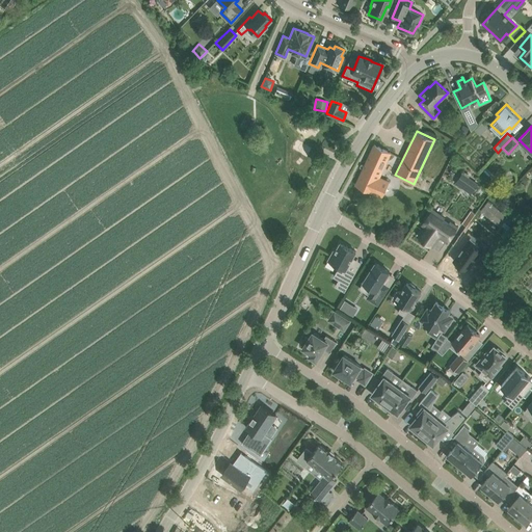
[(356,185),(382,196),(389,182),(379,178),(391,153),(375,144),(356,185)]
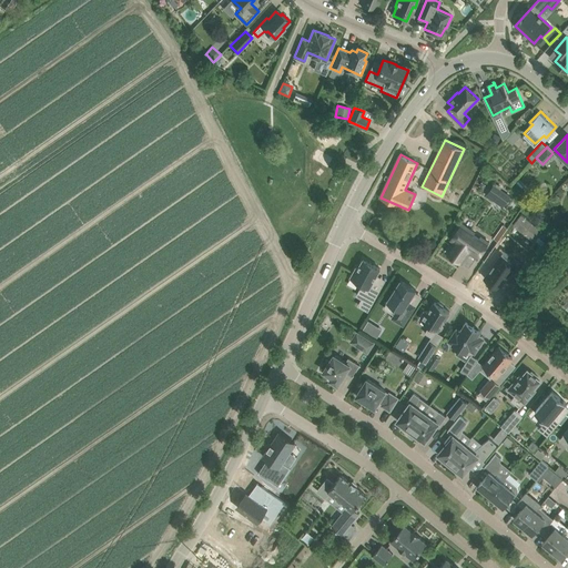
[(495,185),(488,195),(503,206),(510,196),(495,185)]
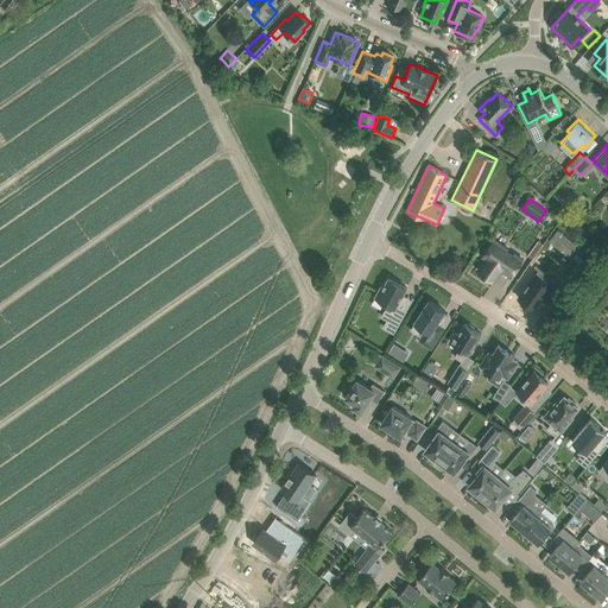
[(520,238),(537,249),(550,233),(532,220),(520,238)]
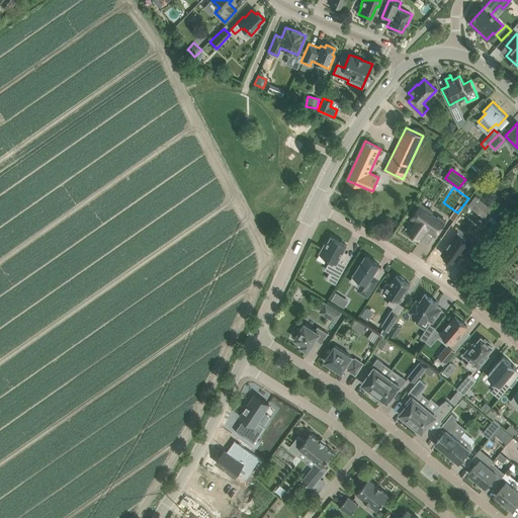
[(414,220),(407,230),(421,240),(428,230),(436,235),(445,221),(432,211),(430,214),(419,206),(412,218),(414,220)]
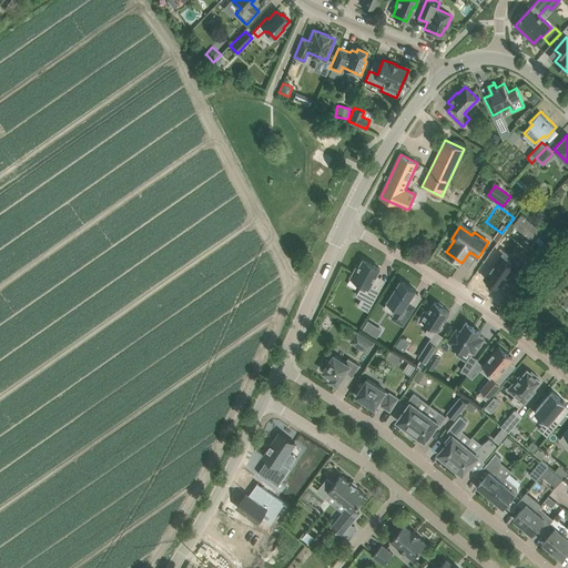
[(484,275),(482,277),(498,290),(509,274),(520,282),(531,266),(516,255),(511,261),(499,253),(488,269),(487,269),(483,275),(484,275)]
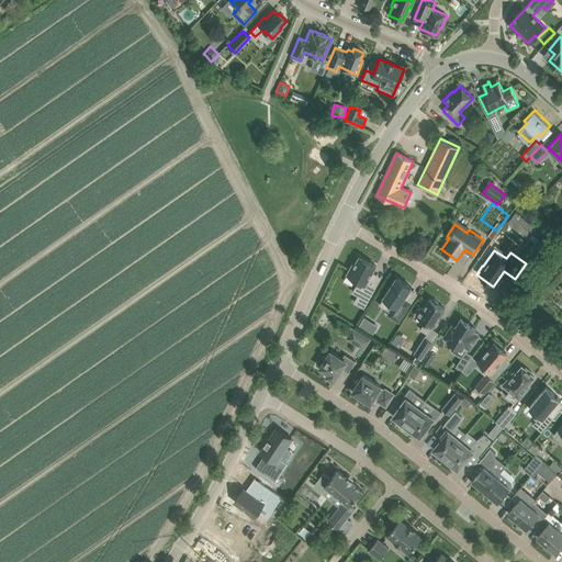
[(359,294),(356,302),(364,306),(374,288),(367,283),(377,266),(360,256),(355,265),(352,263),(347,274),(357,279),(355,282),(358,284),(353,292),(359,294)]
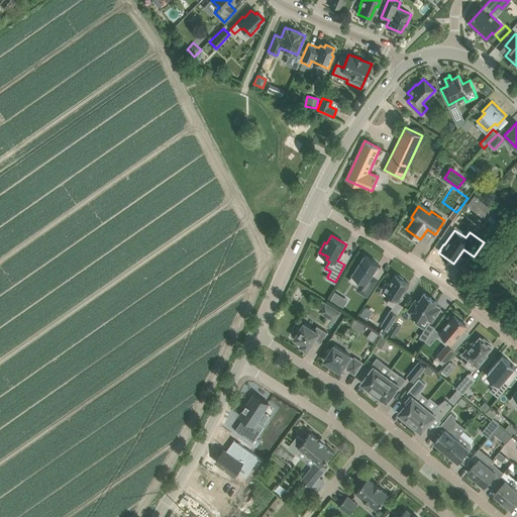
[(363,282),(357,289),(368,296),(379,278),(372,274),(379,264),(365,254),(353,273),(360,278),(358,280),(363,282)]
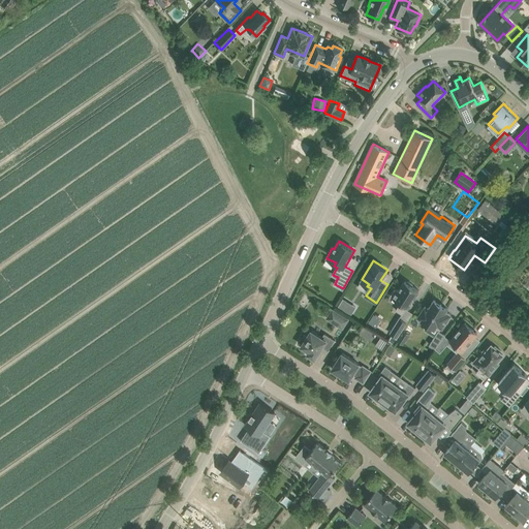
[(397,289),(392,297),(401,303),(396,310),(402,313),(390,333),(398,338),(414,311),(408,307),(419,290),(413,286),(413,284),(408,281),(406,282),(405,281),(399,290),(397,289)]
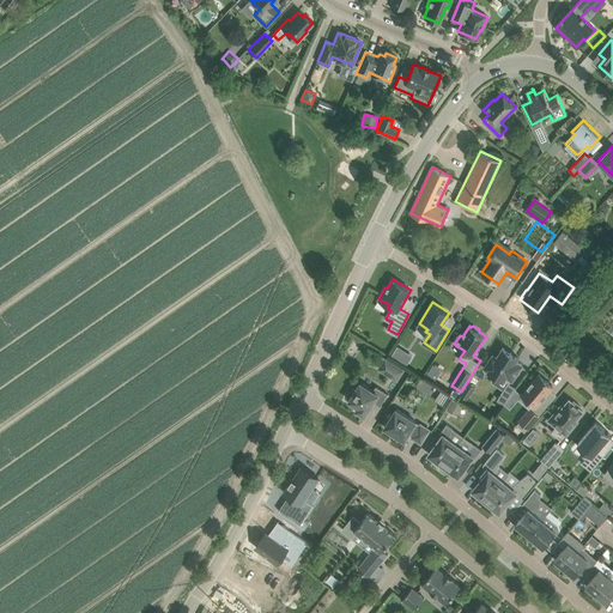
[(402,349),(398,346),(392,354),(396,357),(402,349)]
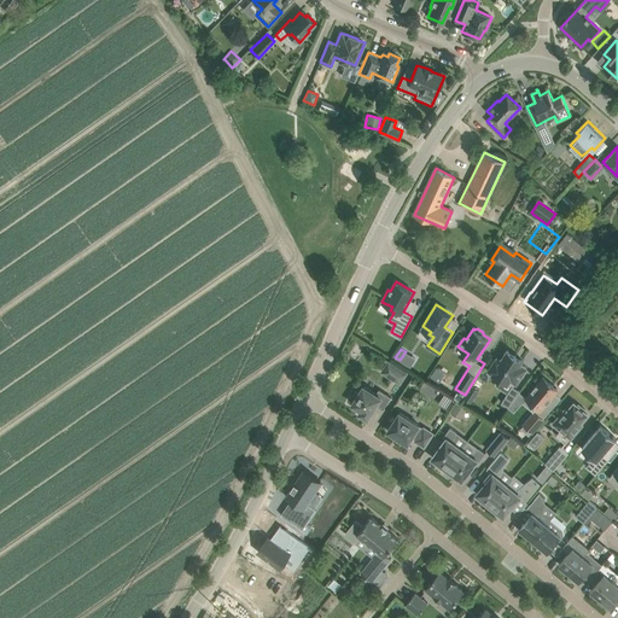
[(523,360),(507,350),(501,360),(496,357),(488,371),(508,383),(511,379),(517,383),(526,367),(520,363),(523,360)]
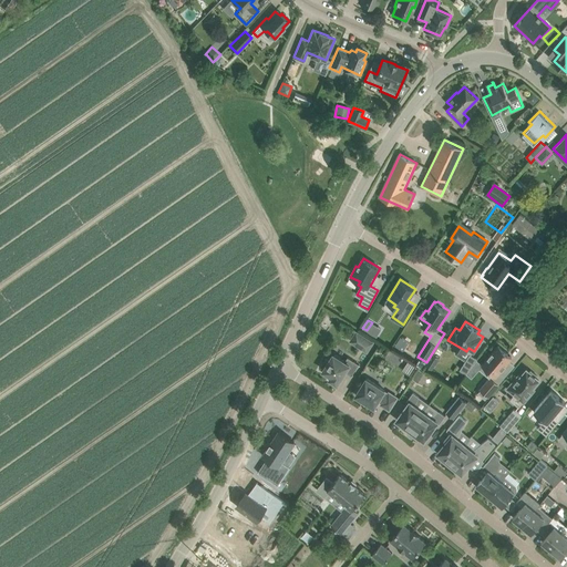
[(368,352),(374,341),(361,333),(354,344),(368,352)]
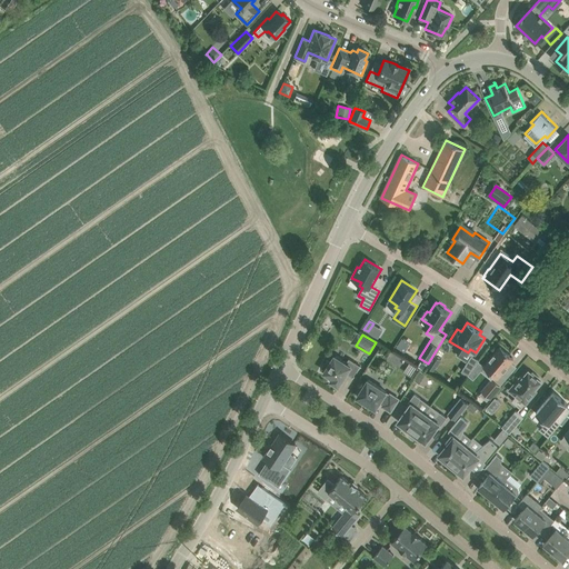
[(482,391),(490,398),(516,367),(510,362),(513,358),(500,347),(485,366),(497,377),(495,380),(492,379),(482,391)]
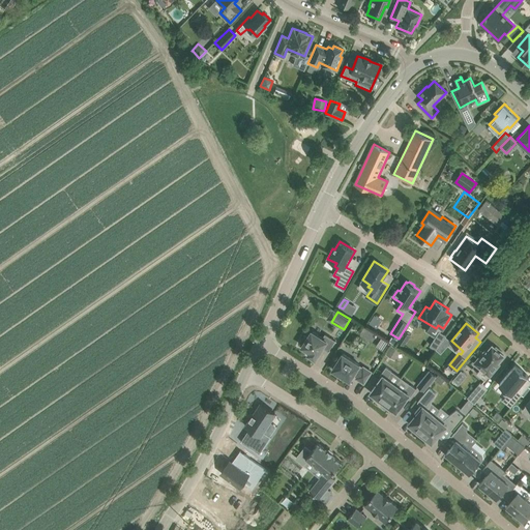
[(304,334),(300,342),(303,344),(302,346),(310,351),(308,353),(316,358),(323,347),(329,351),(335,340),(325,333),(322,337),(312,330),(307,336),(304,334)]
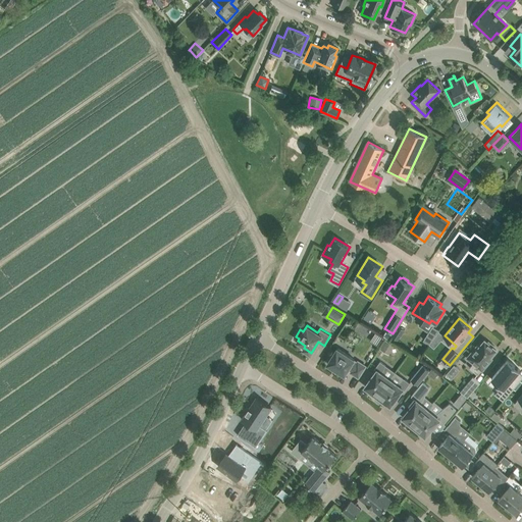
[(398,325),(392,335),(399,340),(405,329),(398,325)]
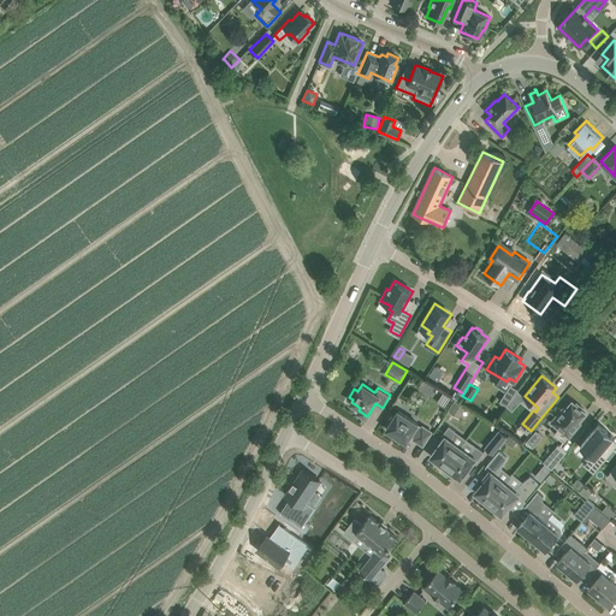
[(519,390),(510,384),(499,401),(507,406),(519,390)]
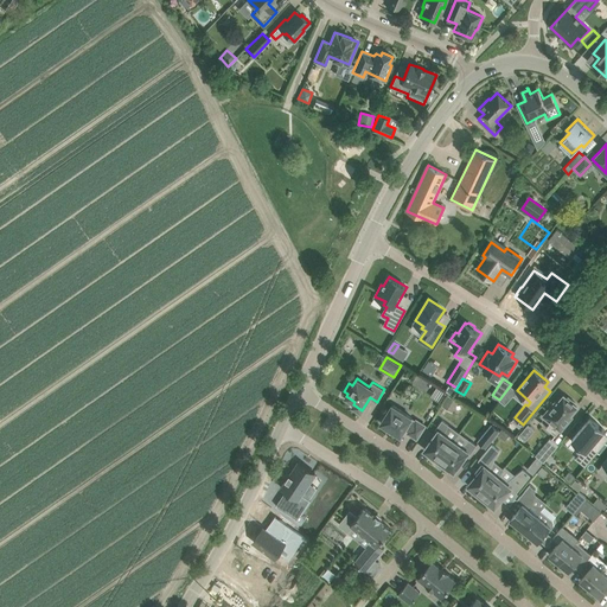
[(459,402),(448,395),(442,406),(453,413),(459,402)]
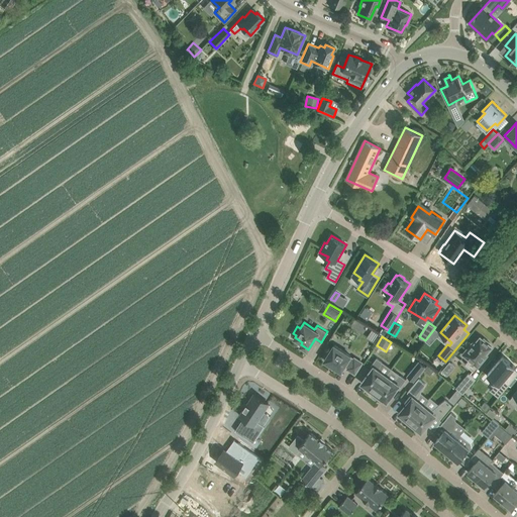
[(473,355),(466,364),(474,371),(484,358),(483,357),(492,346),(489,344),(490,342),(484,337),(483,338),(481,336),(475,343),(473,342),(467,350),(473,355)]
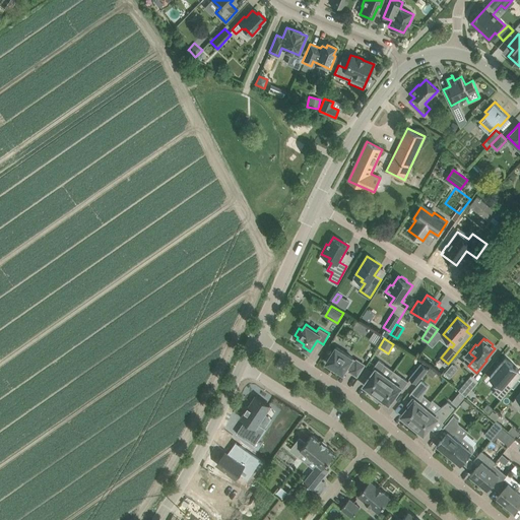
[(353,358),(336,346),(331,354),(329,353),(326,359),(328,360),(326,362),(343,373),(347,367),(350,370),(349,371),(358,376),(365,365),(356,360),(355,361),(352,359),(353,358)]
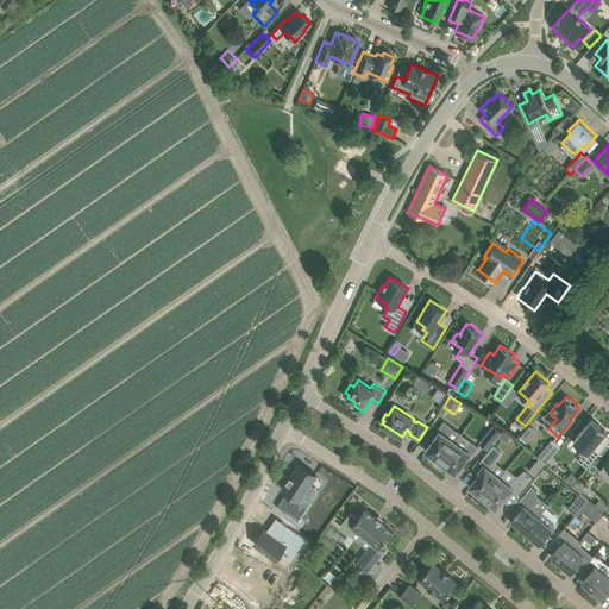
[(588,468),(606,445),(600,440),(607,431),(592,419),(573,440),(585,451),(578,459),(588,468)]
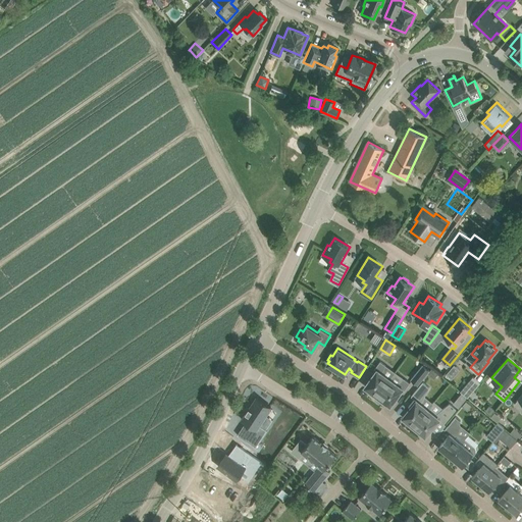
[(370,389),(369,392),(377,397),(390,378),(382,373),(385,365),(380,361),(375,368),(377,370),(365,386),(370,389)]
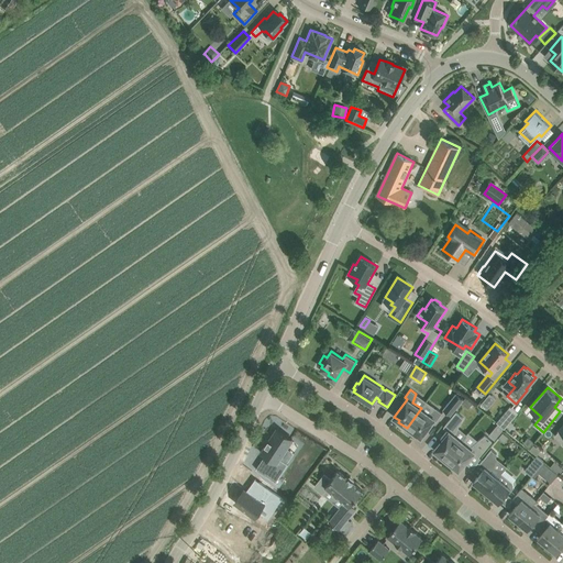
[(463,399),(456,394),(443,408),(451,415),(461,403),(463,399)]
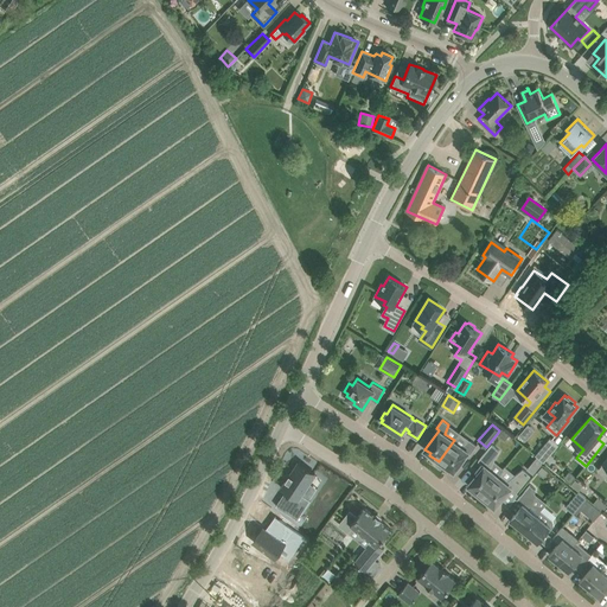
[(499,430),(497,434),(505,440),(510,434),(503,428),(499,430)]
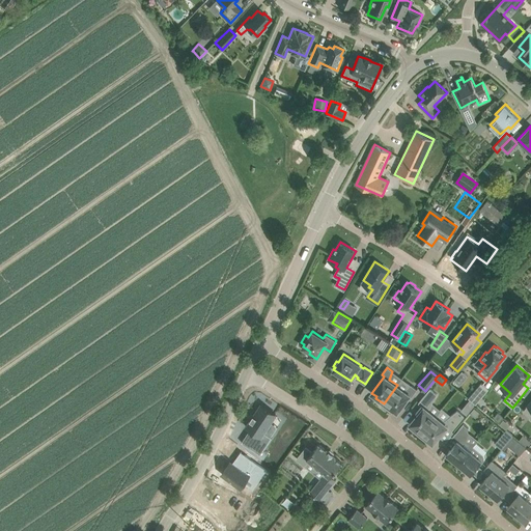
[(481,383),(469,398),(470,399),(475,403),(476,403),(488,389),(481,383)]
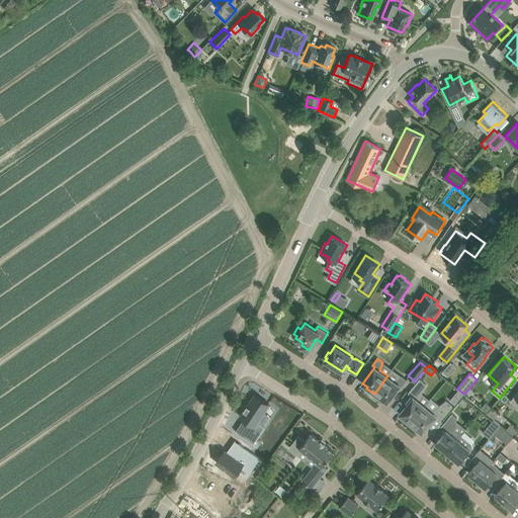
[(387,375),(374,394),(381,400),(382,398),(387,402),(400,385),(402,386),(407,379),(402,375),(395,381),(387,375)]
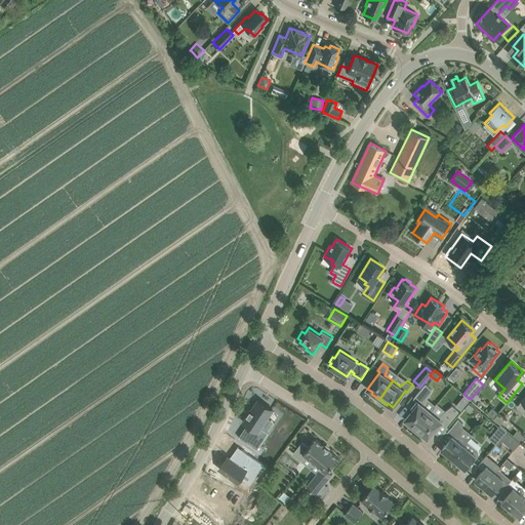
[(409,425),(415,430),(431,411),(423,405),(432,390),(426,384),(413,398),(417,401),(411,408),(413,409),(405,419),(410,422),(409,425)]
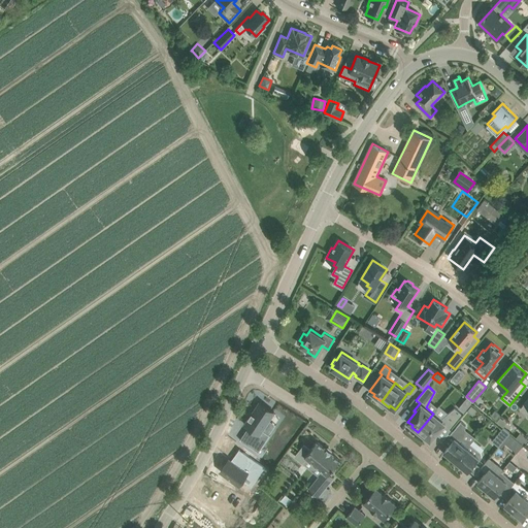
[(467,397),(463,401),(469,406),(472,401),(467,397)]
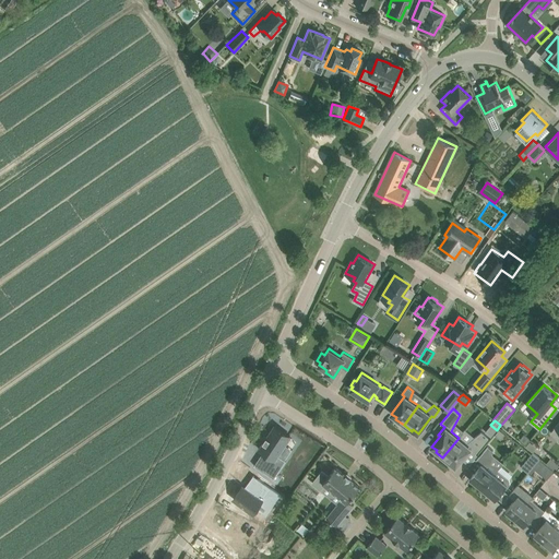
[(263,442),(259,449),(272,458),(262,471),(274,478),(286,460),(277,454),(290,436),(275,425),(268,437),(266,436),(266,437),(264,441),(263,441),(263,442)]
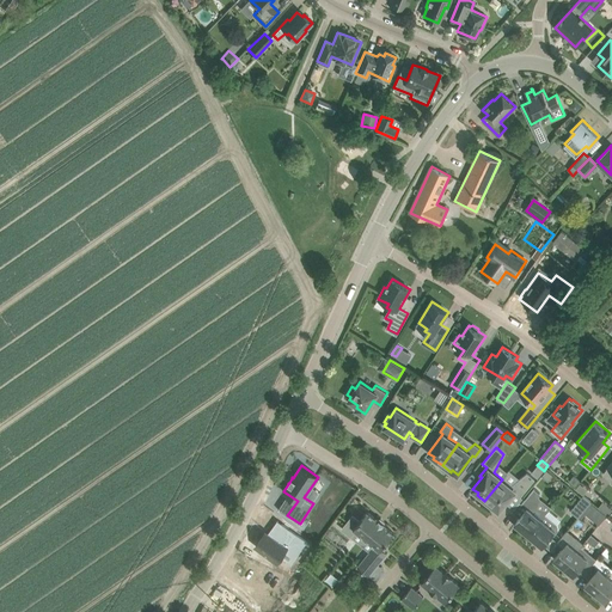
[(502,479),(484,501),(493,507),(494,506),(499,510),(515,491),(521,496),(536,479),(527,472),(510,487),(502,479)]
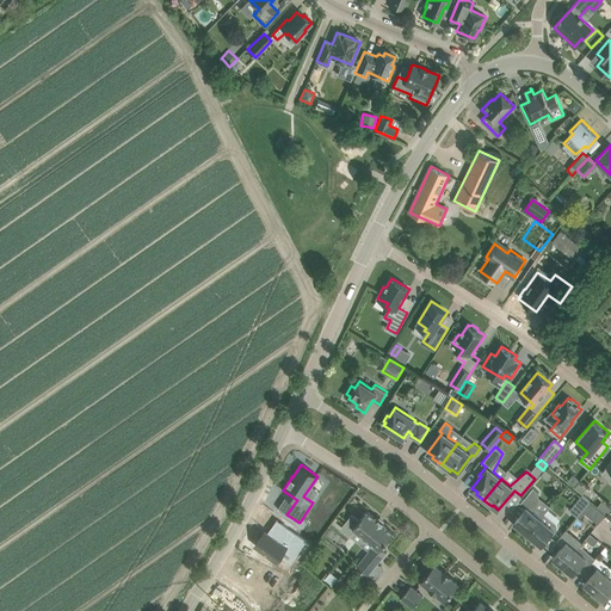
[(526,507),(513,523),(518,525),(517,528),(525,535),(526,532),(543,510),(549,504),(538,495),(539,492),(534,487),(520,503),(526,507)]
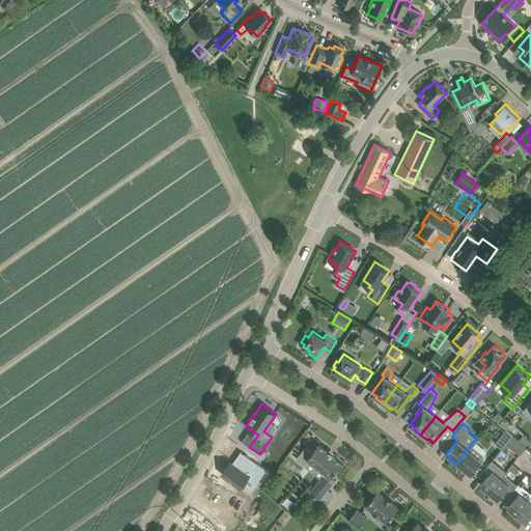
[(506,429),(495,443),(502,448),(513,435),(506,429)]
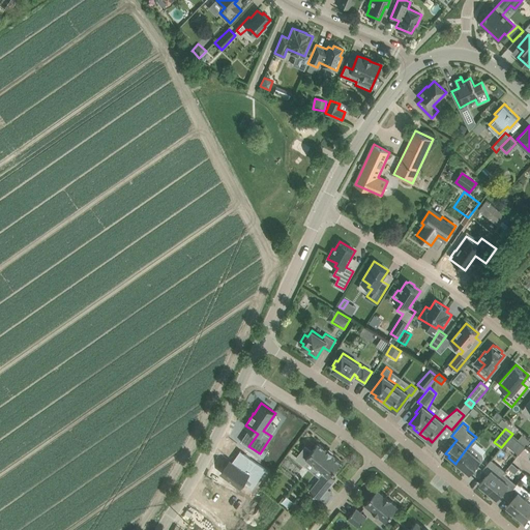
[(482,452),(471,442),(457,462),(463,467),(462,469),(468,474),(472,470),(477,473),(481,468),(478,466),(483,459),(482,452)]
